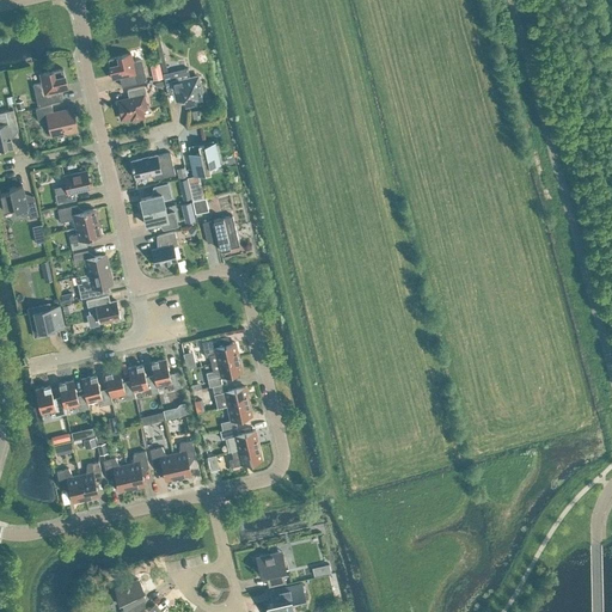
[(133,61),(130,51),(106,57),(111,78),(118,77),(121,85),(146,80),(141,59),(133,61)]
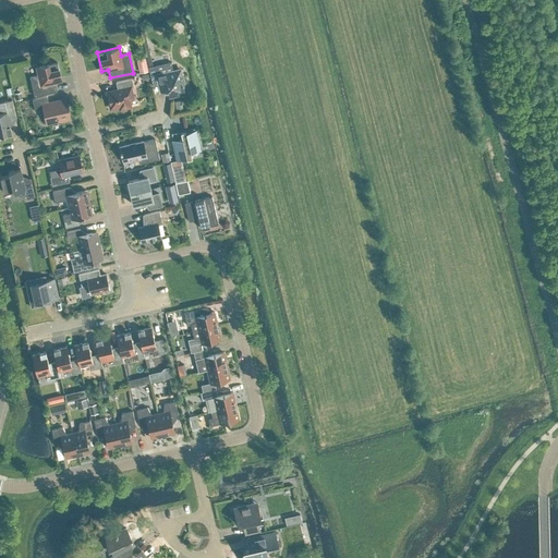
[(34,95),(57,89),(55,82),(61,80),(57,61),(36,67),(37,74),(29,75),(34,95)]
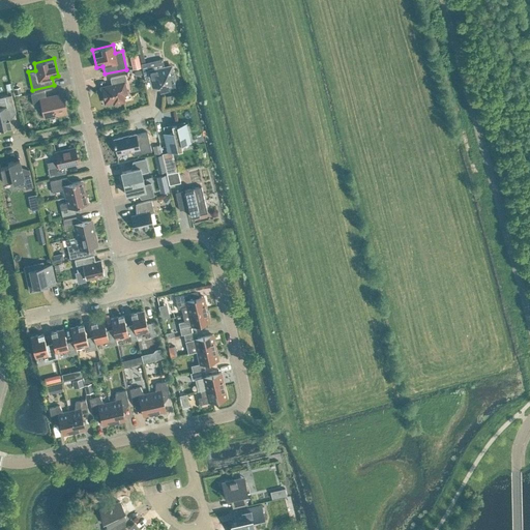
[(163,58),(141,63),(145,82),(151,80),(152,86),(158,84),(160,91),(176,87),(174,80),(177,79),(178,78),(177,74),(175,72),(173,63),(165,66),(163,58)]
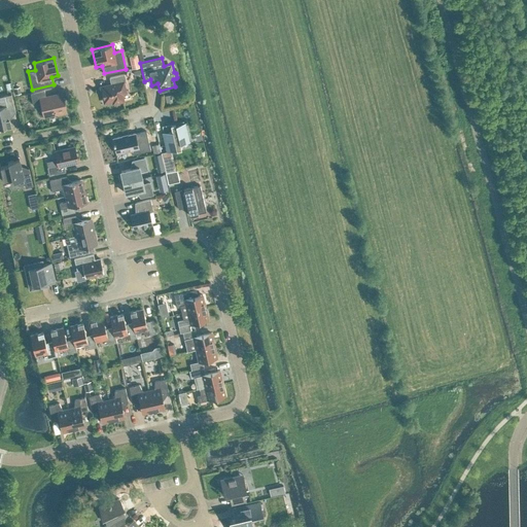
[(123,99),(120,92),(125,92),(123,82),(126,81),(124,73),(109,76),(110,84),(101,86),(104,101),(112,99),(113,102),(123,99)]
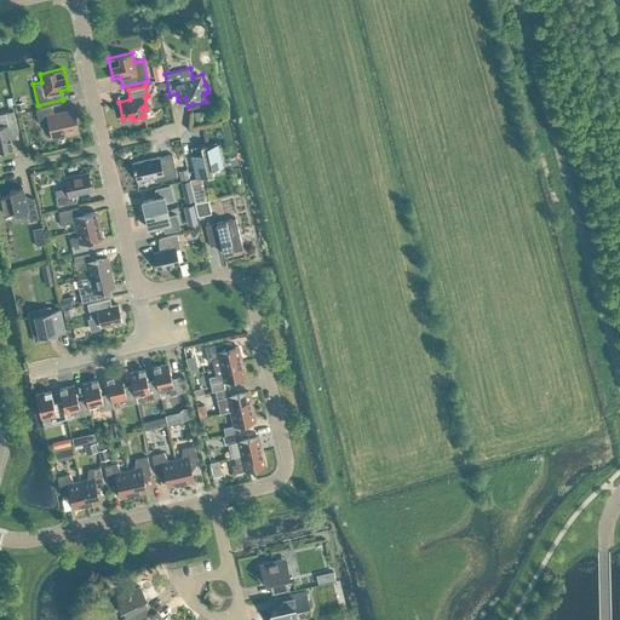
[(53,114),(52,105),(35,109),(38,121),(47,119),(50,127),(47,127),(50,137),(59,135),(59,133),(67,131),(68,135),(78,132),(73,109),(72,109),(53,114)]
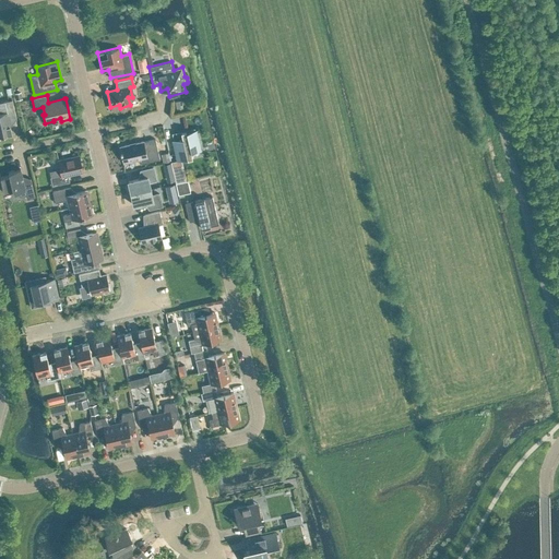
[(11,132),(9,120),(16,118),(12,99),(0,102),(0,134),(11,132)]
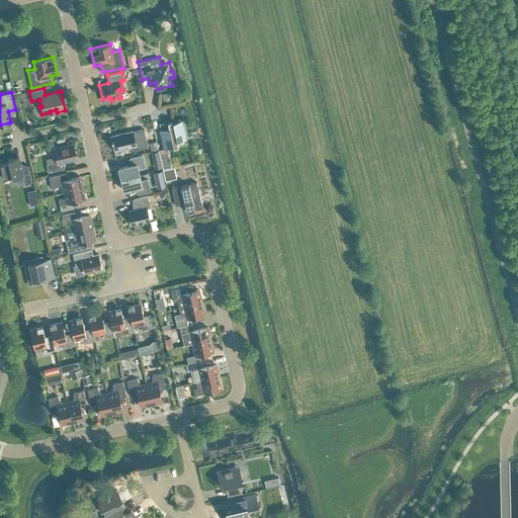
[(180,119),(180,117),(159,122),(160,128),(158,130),(163,148),(158,149),(162,168),(172,166),(168,147),(173,146),(173,147),(177,146),(176,141),(186,138),(182,119),(180,119)]
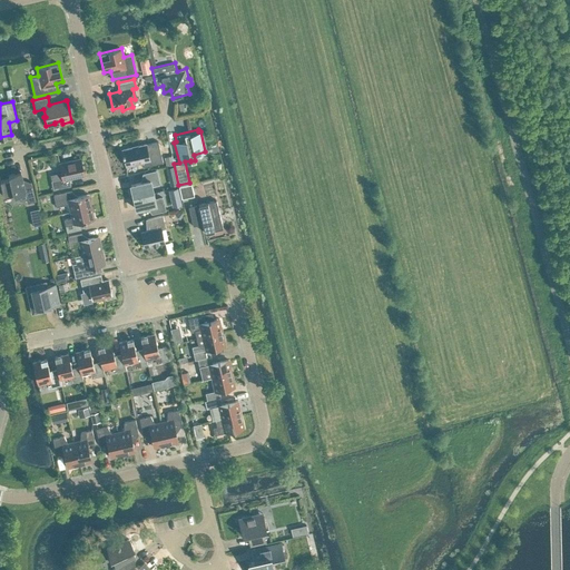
[(163,161),(158,140),(146,144),(121,148),(126,165),(141,161),(143,166),(163,161)]
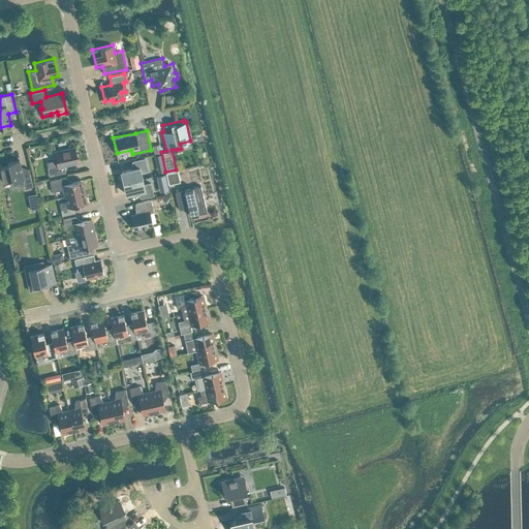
[(49,175),(65,172),(64,164),(78,161),(74,147),(55,151),(58,164),(48,167),(49,175)]
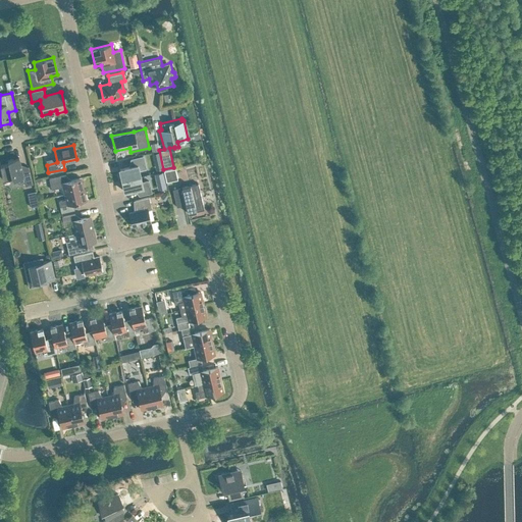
[(119,179),(140,175),(139,169),(145,167),(143,156),(131,158),(133,165),(119,168),(120,174),(118,175),(119,179)]
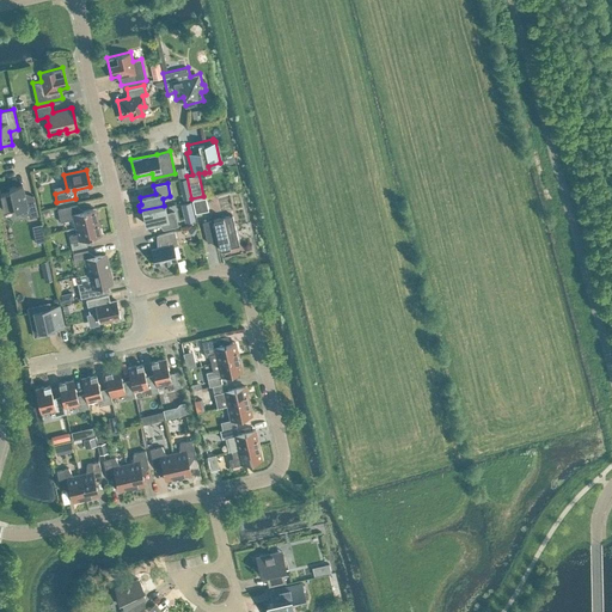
[(25,196),(22,184),(8,188),(10,191),(0,193),(0,195),(4,209),(13,207),(14,210),(16,210),(22,214),(28,213),(29,216),(37,215),(34,195),(25,196)]
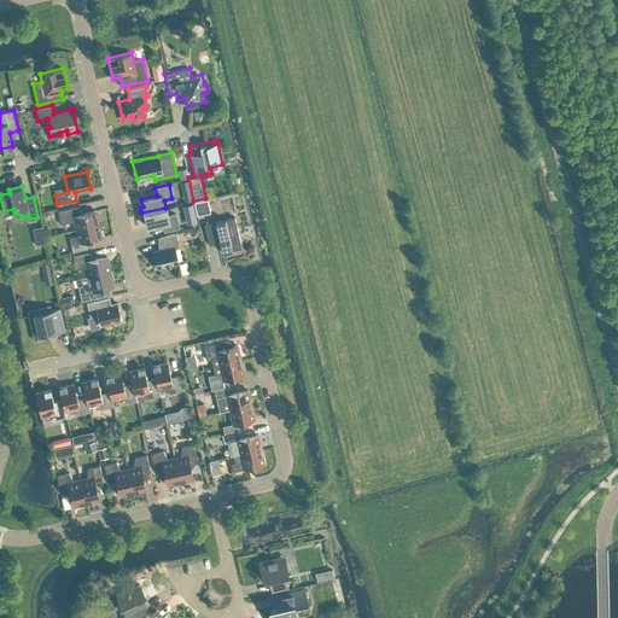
[(197,214),(210,211),(207,198),(193,202),(197,214)]
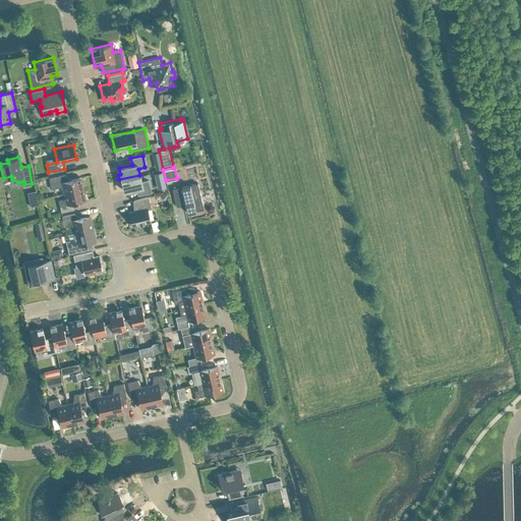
[(157,188),(166,186),(162,171),(154,173),(157,188)]
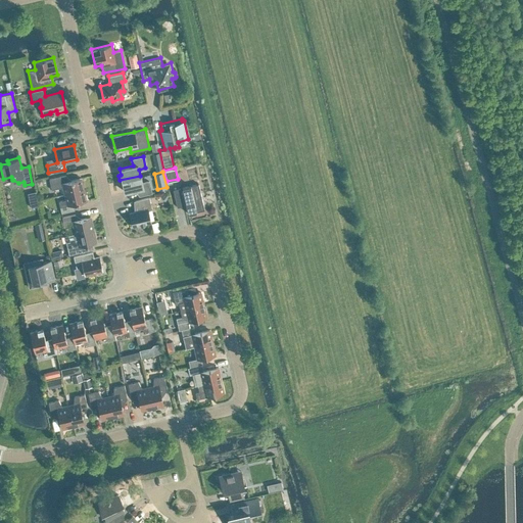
[(64,193),(84,189),(81,177),(66,181),(65,175),(48,178),(51,189),(62,187),(64,193)]
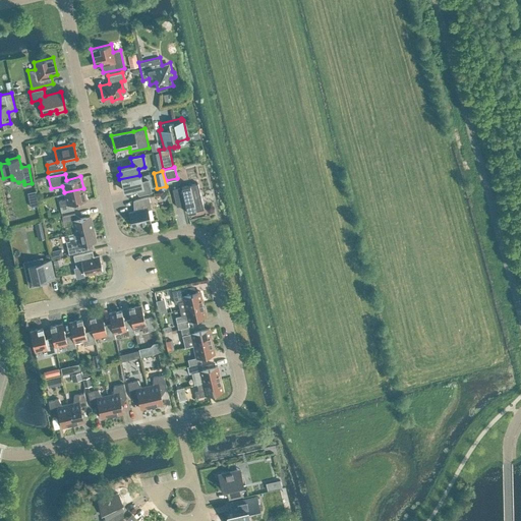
[(139,175),(119,179),(120,184),(122,184),(124,190),(137,187),(138,194),(151,191),(148,180),(140,181),(139,175)]
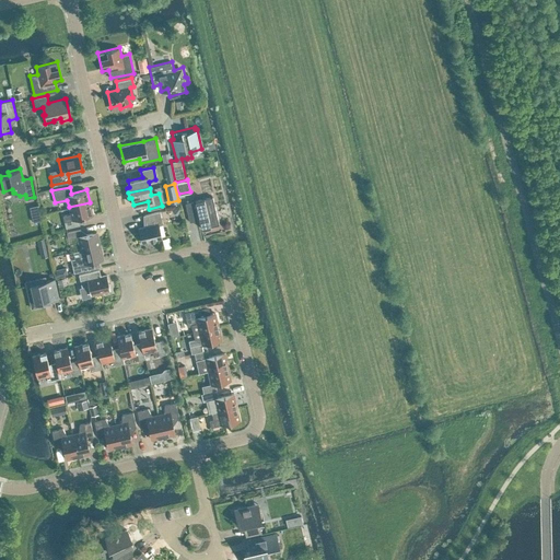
[(219,223),(212,196),(195,200),(196,205),(194,205),(193,200),(185,202),(189,221),(197,219),(196,217),(198,217),(201,228),(219,223)]
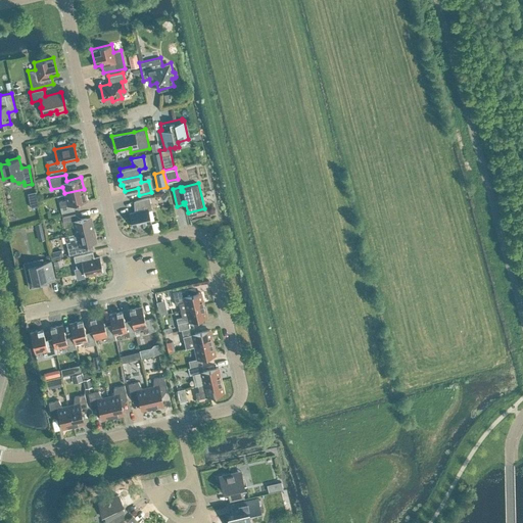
[(84,189),(64,193),(65,199),(58,200),(61,212),(74,209),(73,203),(86,200),(84,189)]
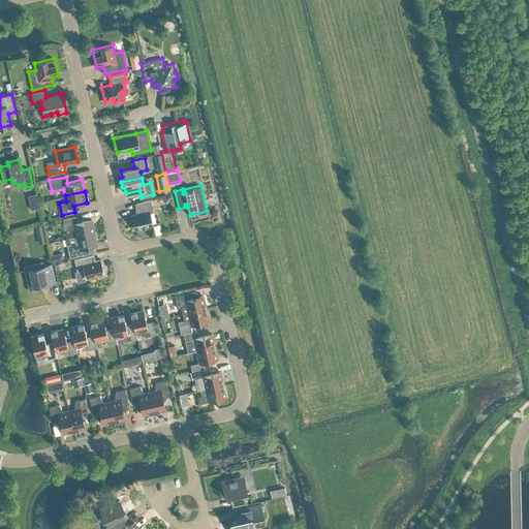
[(38,192),(31,192),(31,207),(39,207),(38,192)]
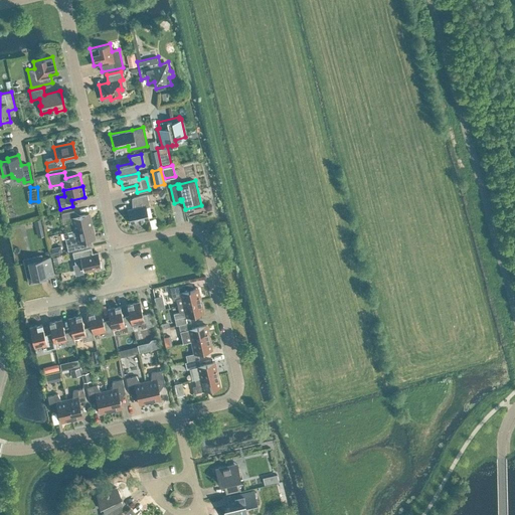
[(163,198),(167,193),(162,189),(158,194),(163,198)]
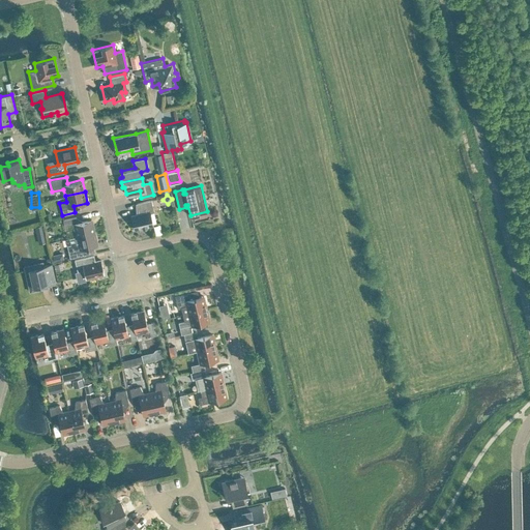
[(134,229),(152,225),(149,212),(153,211),(151,199),(136,203),(138,213),(130,215),(134,229)]
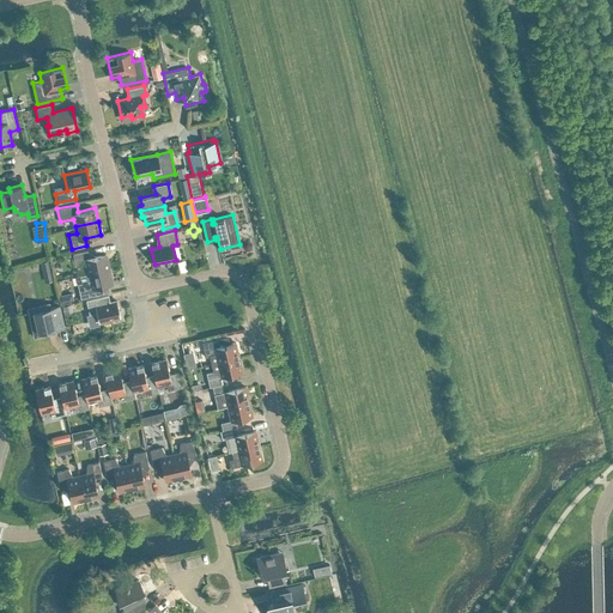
[(87,273),(109,267),(105,253),(96,255),(87,250),(72,254),(74,260),(84,259),(87,273)]
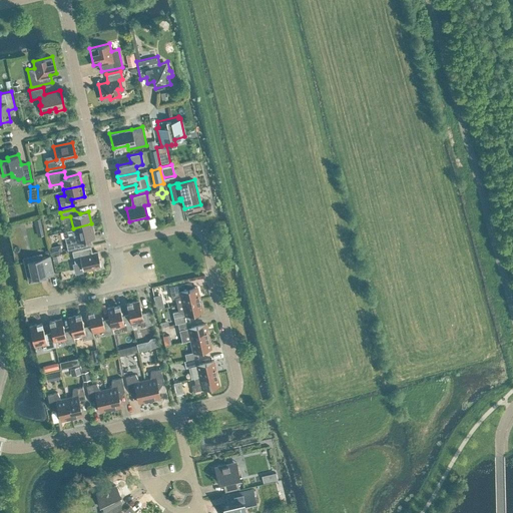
[(91,223),(73,228),(75,234),(64,236),(67,248),(81,245),(92,243),(90,236),(94,235),(91,223)]
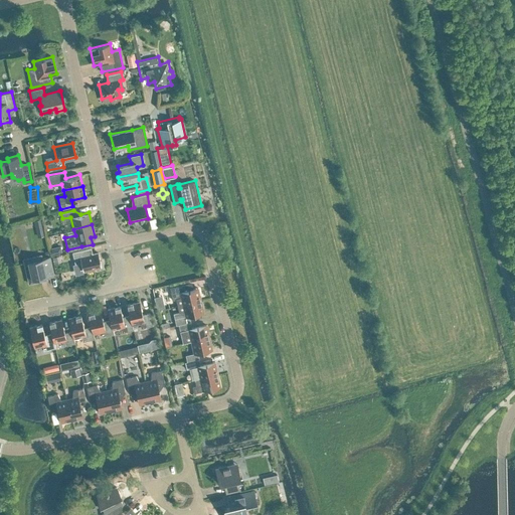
[(92,253),(91,247),(72,251),(74,265),(80,263),(82,271),(94,268),(95,269),(100,268),(100,267),(101,266),(101,265),(102,265),(101,261),(100,261),(98,252),(92,253)]
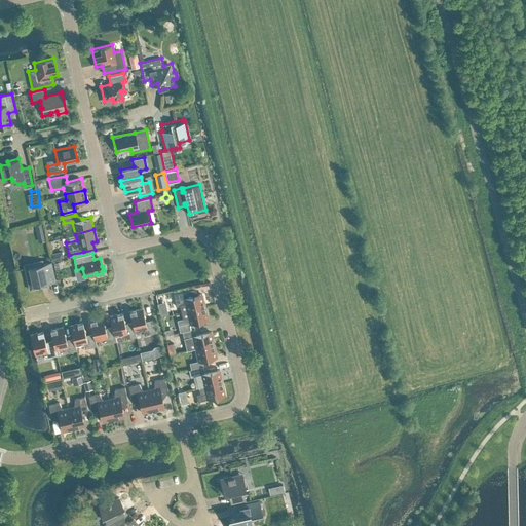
[(42,263),(42,259),(24,264),(29,289),(47,285),(46,280),(54,278),(50,262),(42,263)]
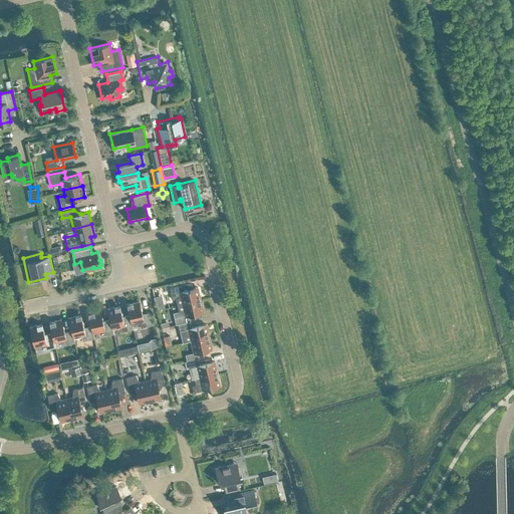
[(182,302),(183,302),(200,298),(197,286),(192,287),(191,281),(169,286),(172,298),(176,297),(177,303),(182,302)]
